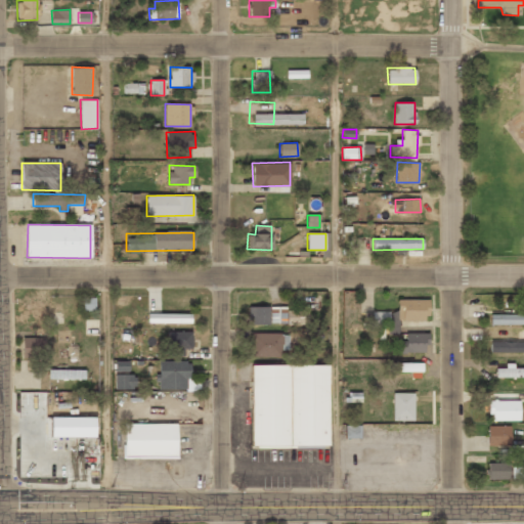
[(83,310),(94,310),(95,298),(83,297),(83,310)]
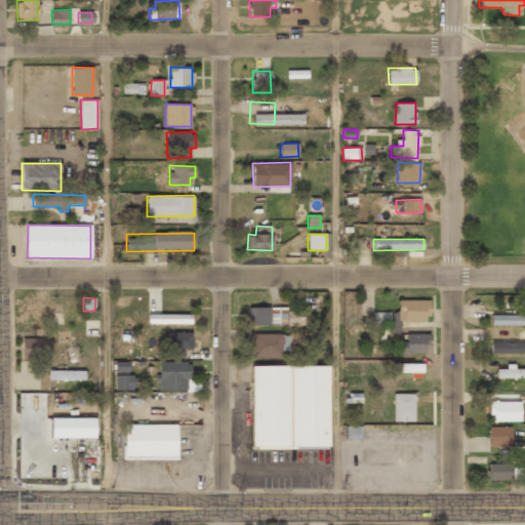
[(429,300),(398,300),(398,312),(366,312),(366,327),(393,327),(393,332),(399,332),(399,322),(429,322),(429,300)]
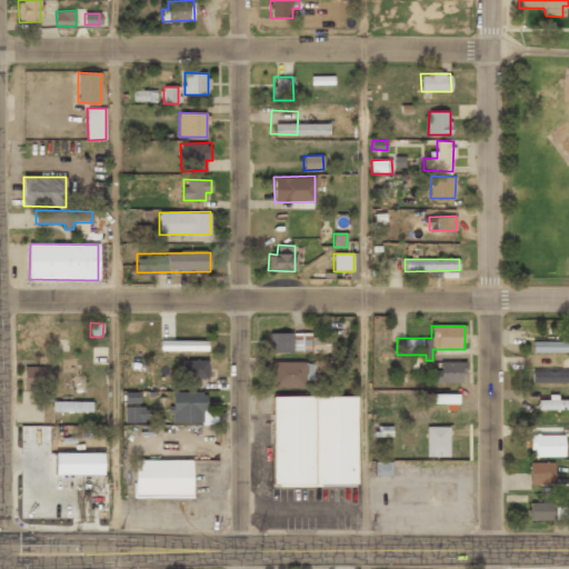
[(310,351),(310,332),(270,332),(270,351),(310,351)]
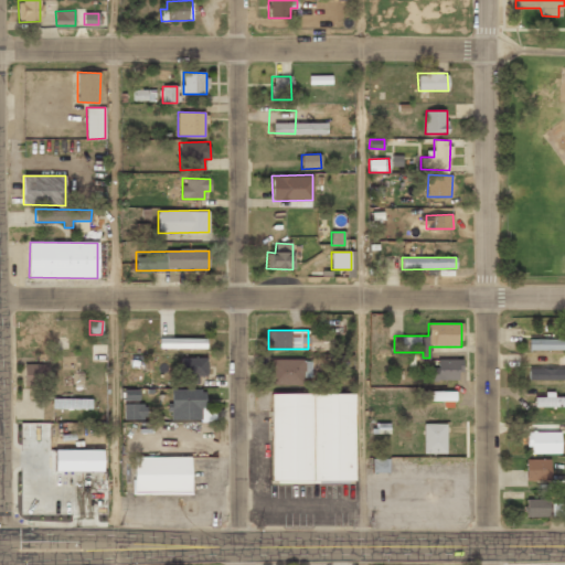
[(206,348),(205,338),(160,338),(160,349),(206,348)]
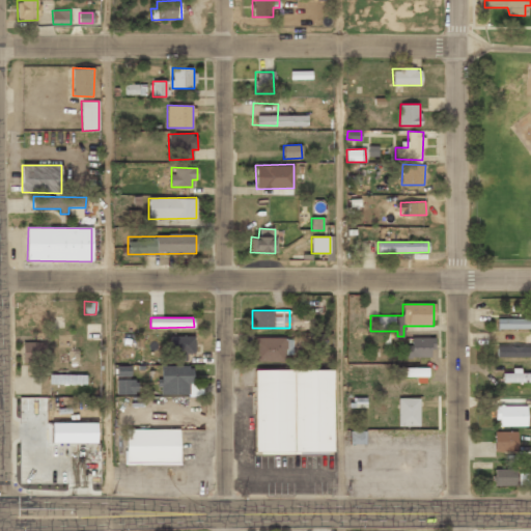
[(497,329),(530,329),(530,317),(496,318),(497,329)]
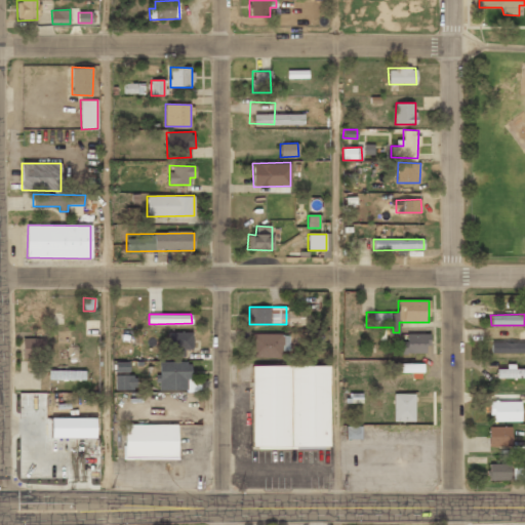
[(185,357),(185,349),(192,349),(193,332),(168,331),(168,357),(185,357)]
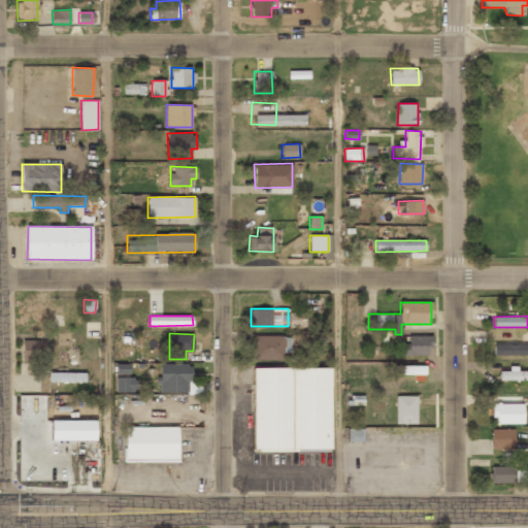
[(253,359),(283,359),(283,353),(291,353),(291,335),(253,336),(253,359)]
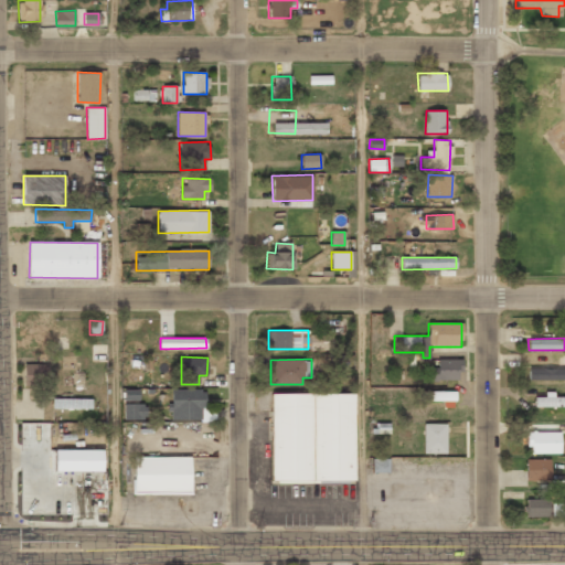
[(460,359),(434,359),(434,380),(460,380),(460,359)]
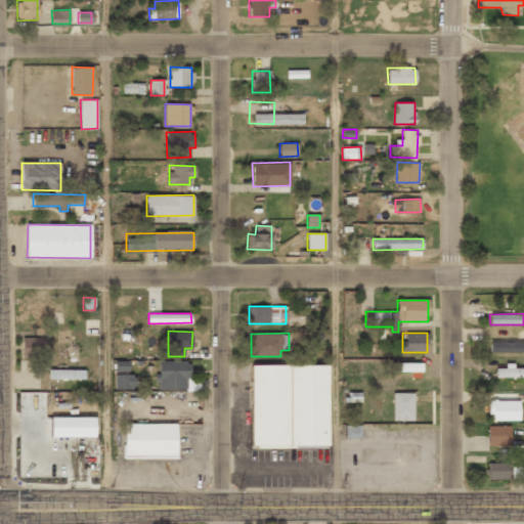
[(22,337),(22,358),(45,358),(45,338),(22,337)]
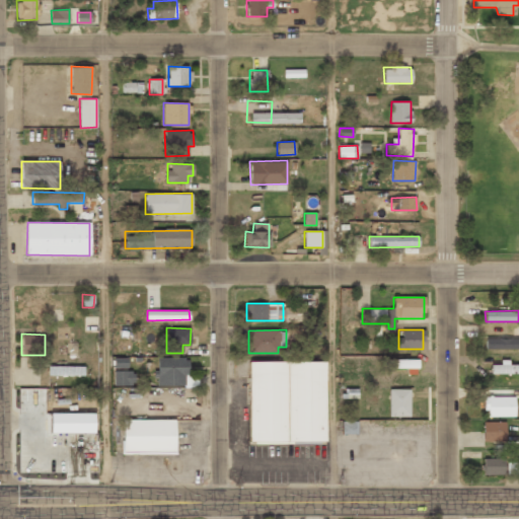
[(486,349),(518,349),(518,338),(486,338),(486,349)]
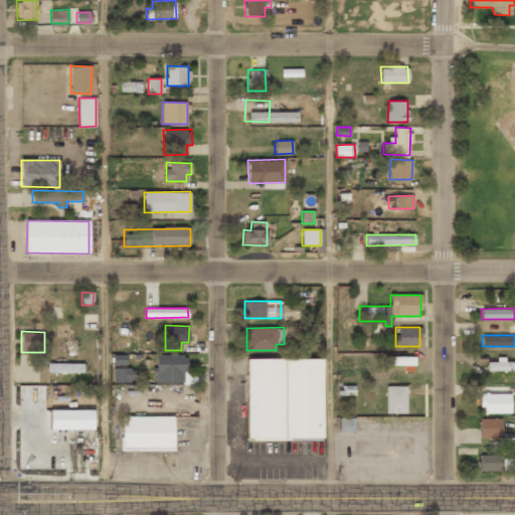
[(113,382),(133,382),(134,369),(127,368),(127,355),(113,355),(113,382)]
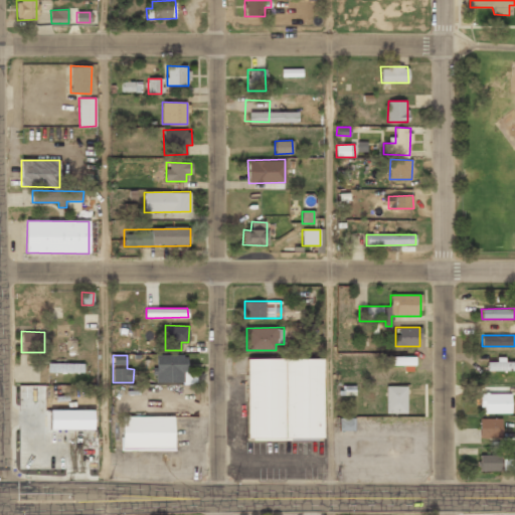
[(155,355),(155,382),(184,382),(185,355),(155,355)]
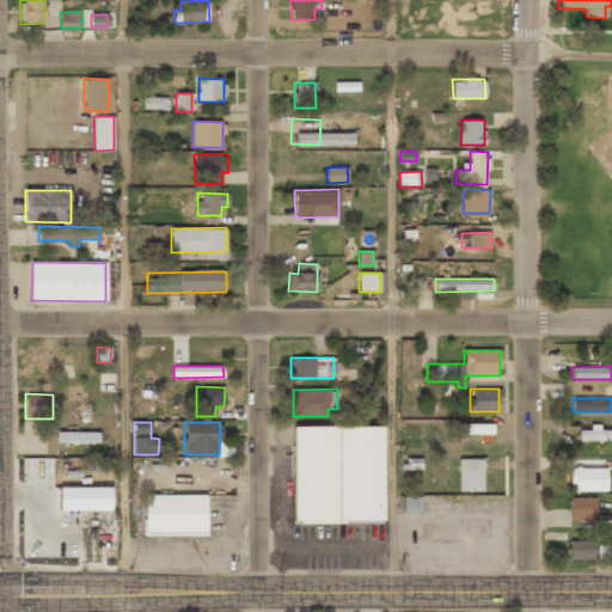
[(494,424),(454,423),(454,434),(493,435),(494,424)]
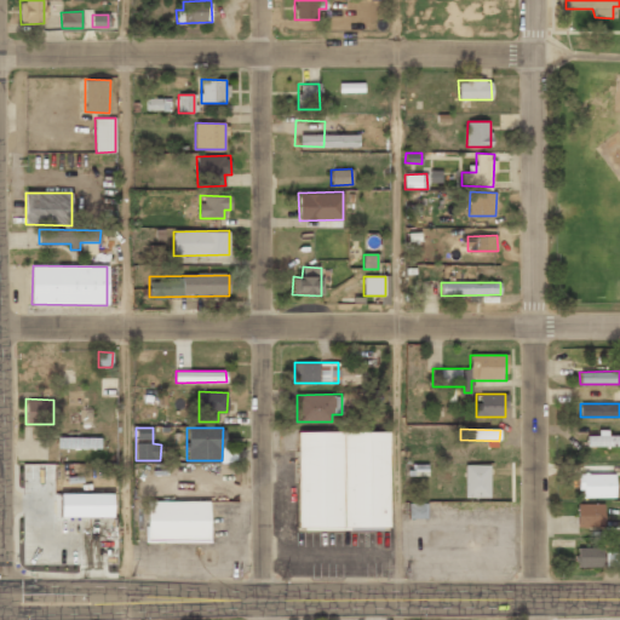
[(619,446),(619,435),(607,435),(607,430),(597,430),(597,436),(586,436),(586,446),(619,446)]
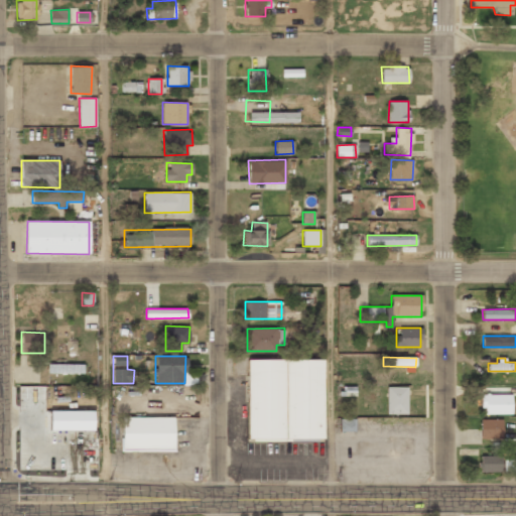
[(324,359),(247,359),(247,440),(324,440),(324,359)]
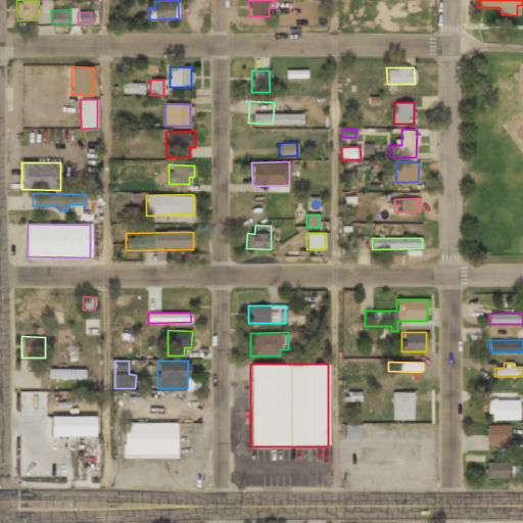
[(49,378),(85,378),(85,369),(48,369),(49,378)]
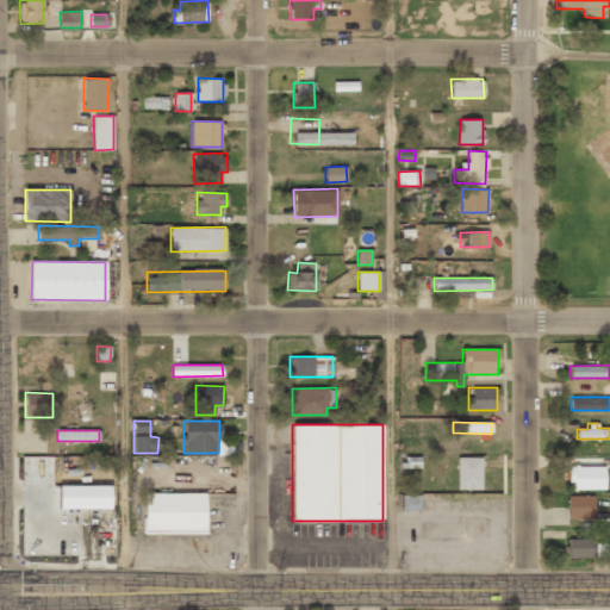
[(481,458),(456,458),(456,490),(481,489),(481,458)]
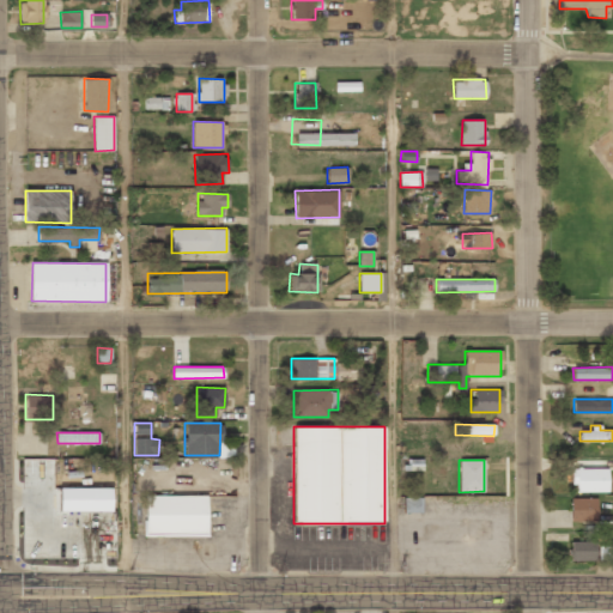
[(607,492),(607,469),(572,468),(572,491),(607,492)]
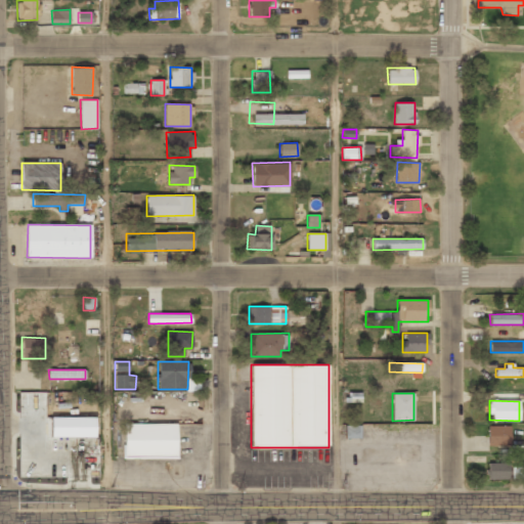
[(94,417),(50,418),(50,437),(95,436),(94,417)]
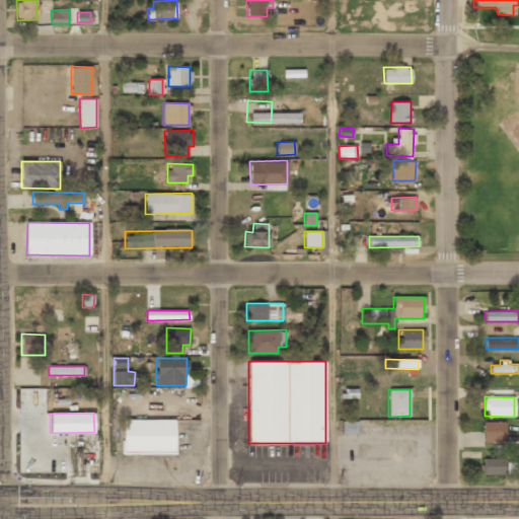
[(173,419),(123,420),(123,452),(174,451),(173,419)]
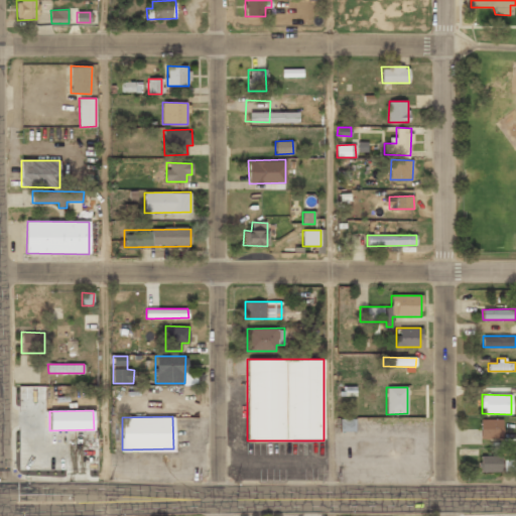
[(502,438),(503,419),(480,419),(480,438),(502,438)]
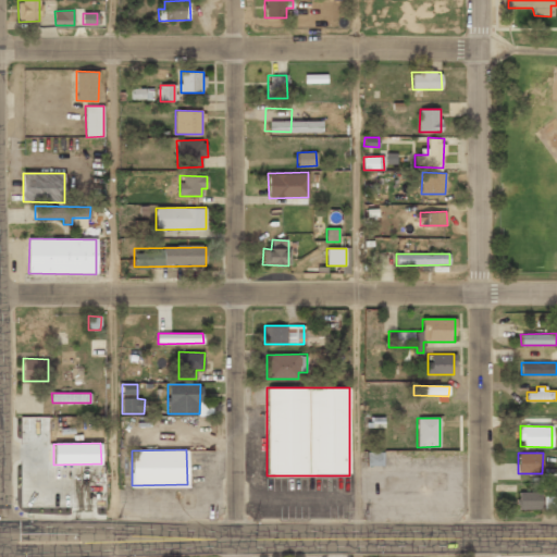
[(518,509),(540,509),(541,492),(519,492),(518,509)]
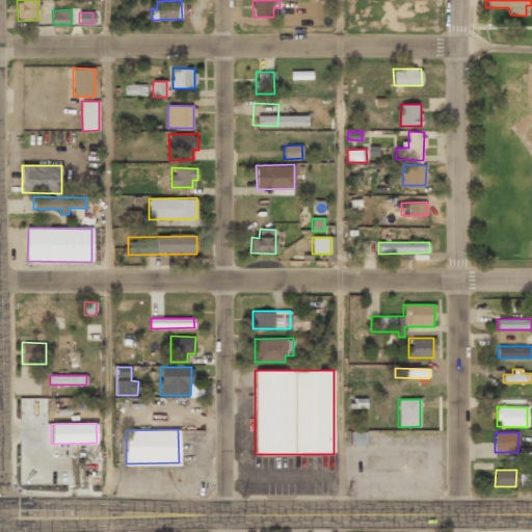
[(519,485),(531,486),(531,475),(520,474),(519,485)]
